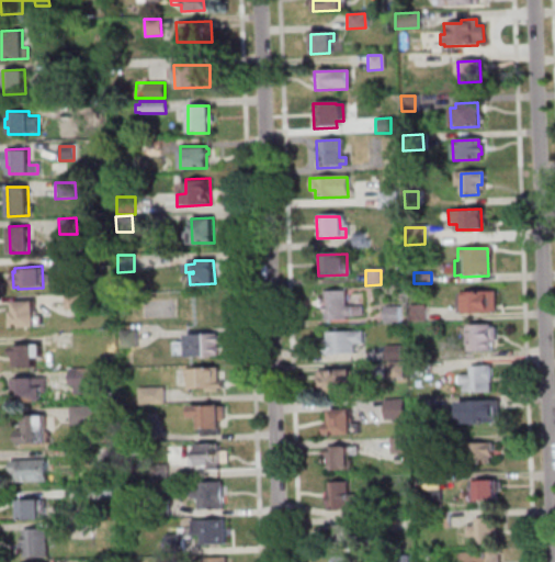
[(343,321),(324,322),(323,292),(342,292),(343,306),(359,306),(359,316),(343,317),(343,321)]
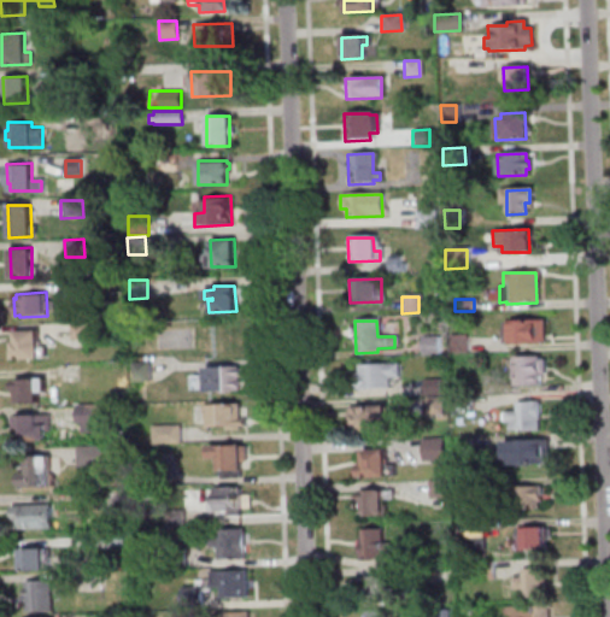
[(541,321),(541,342),(508,344),(508,342),(502,342),(502,323),(506,323),(506,322),(541,321)]
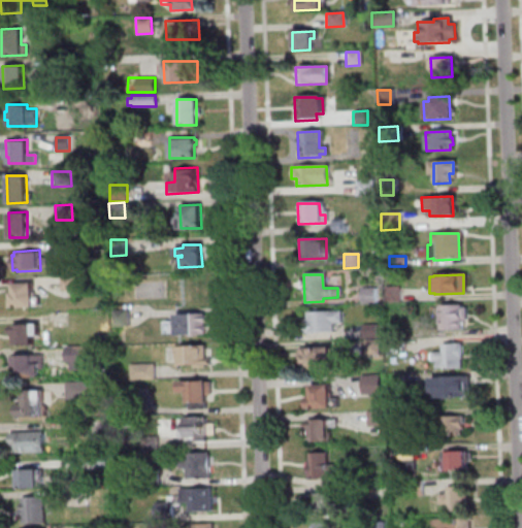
[(75,276),(75,290),(61,291),(61,277),(75,276)]
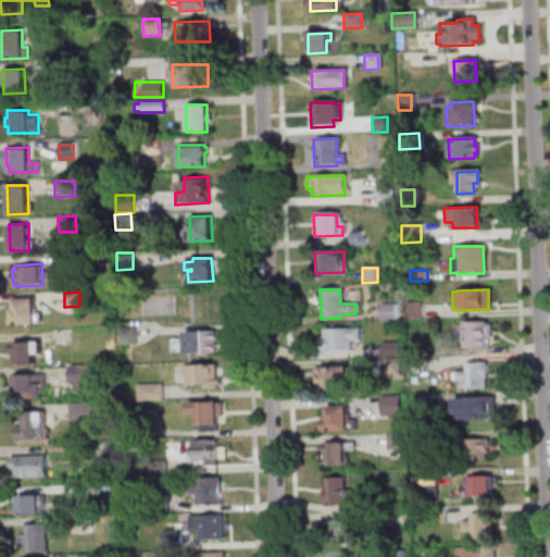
[(36,324),(12,324),(12,308),(15,308),(15,298),(36,297),(36,324)]
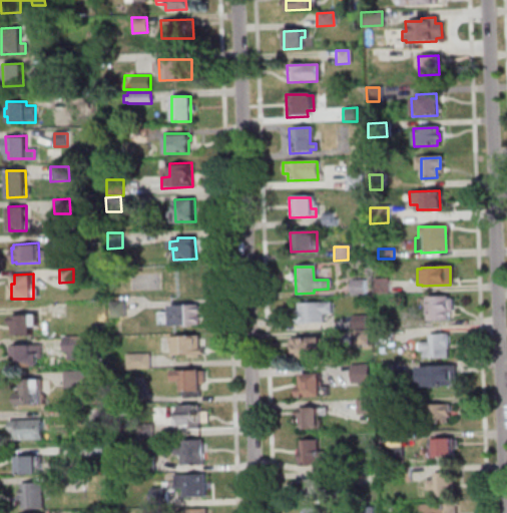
[(385,280),(386,293),(371,293),(371,280),(385,280)]
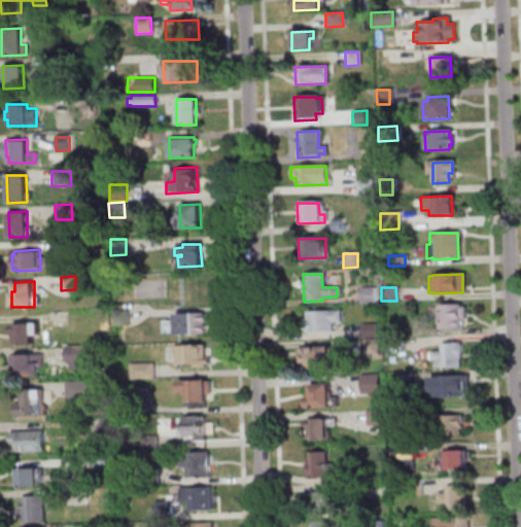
[(372,288),(373,304),(359,304),(358,289),(372,288)]
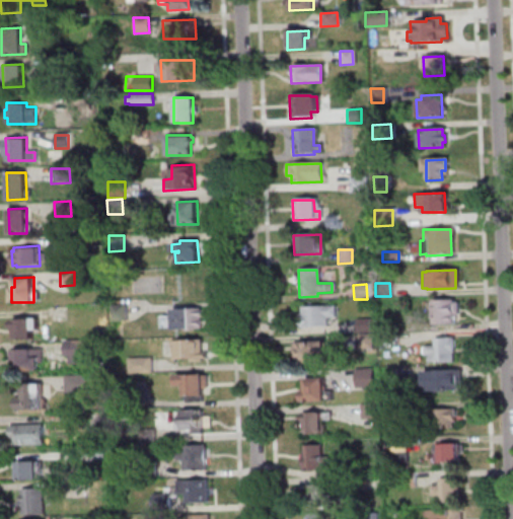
[(451,300),(452,302),(455,302),(456,313),(452,314),(452,324),(431,324),(431,301),(451,300)]
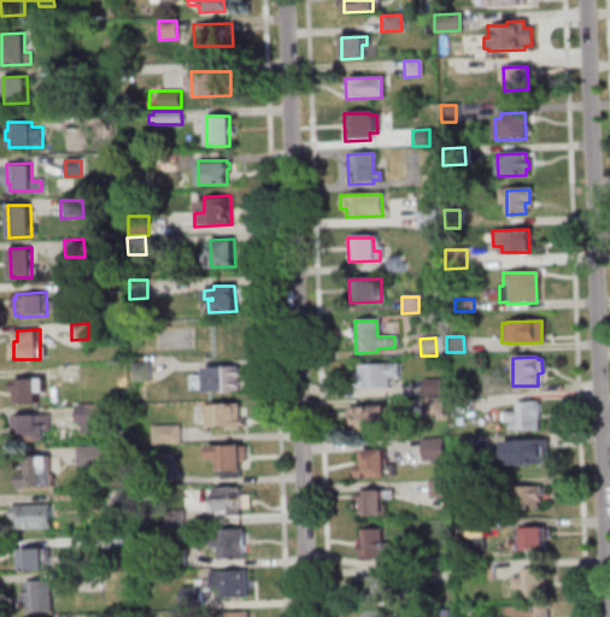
[(132,362),(133,382),(150,382),(150,362),(132,362)]
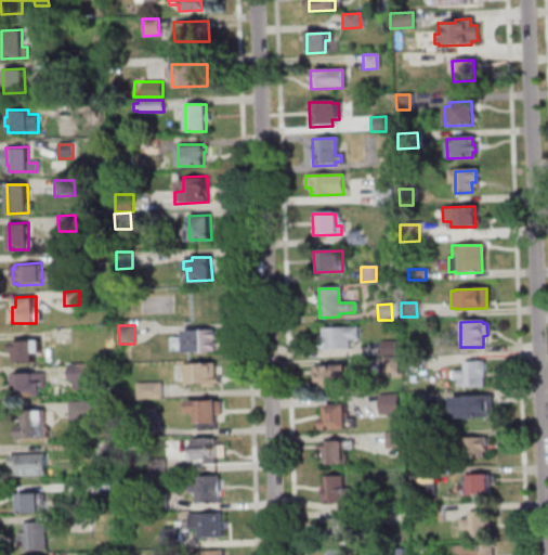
[(185,328),(185,352),(214,352),(214,350),(219,350),(219,331),(214,331),(214,328),(185,328)]
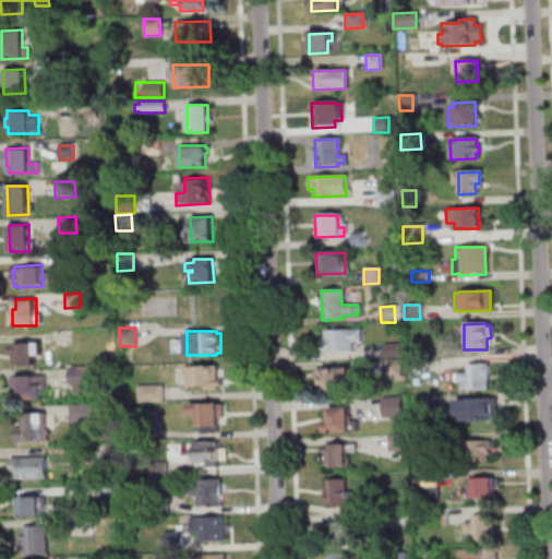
[(323,332),(358,331),(359,343),(350,344),(350,354),(320,354),(320,340),(323,340),(323,332)]
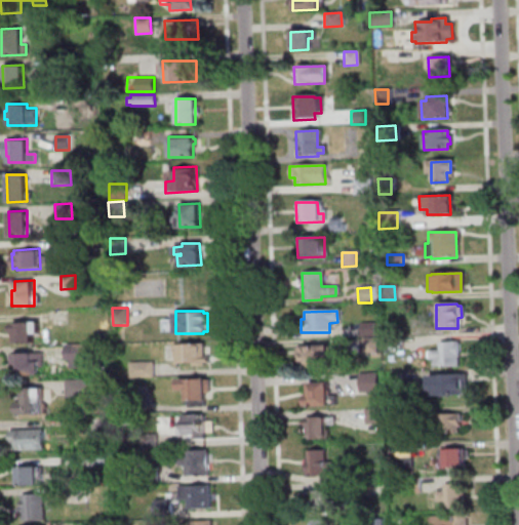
[(34,342),(34,322),(13,322),(13,342),(34,342)]
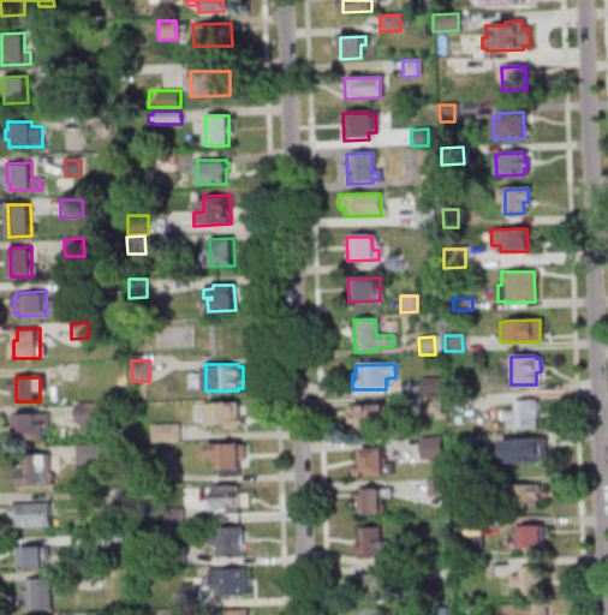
[(446,393),(446,378),(460,377),(462,393),(446,393)]
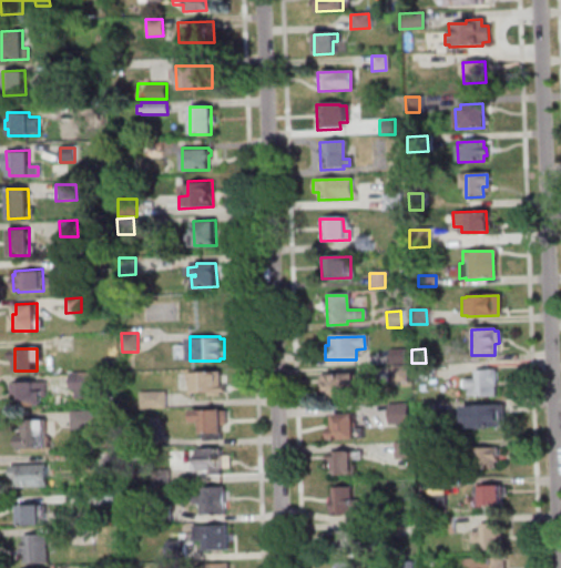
[(388,364),(387,351),(401,350),(403,364),(388,364)]
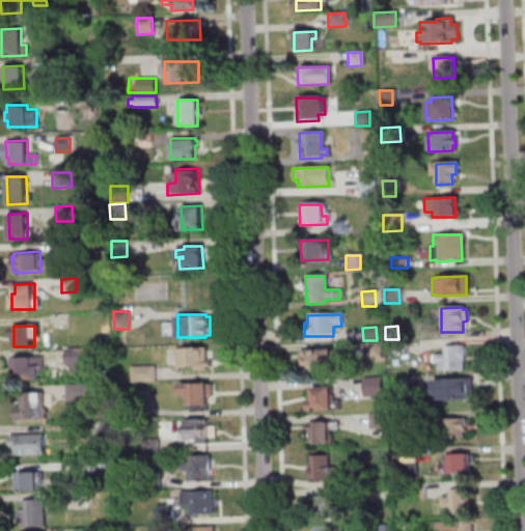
[(364,342),(378,341),(378,357),(365,358),(364,342)]
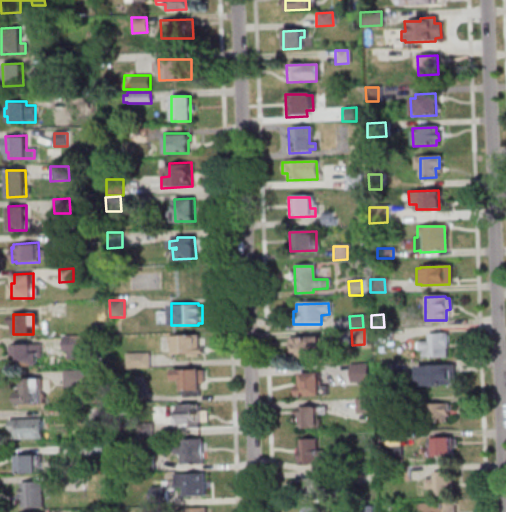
[(387,329),(387,340),(373,340),(373,329),(387,329)]
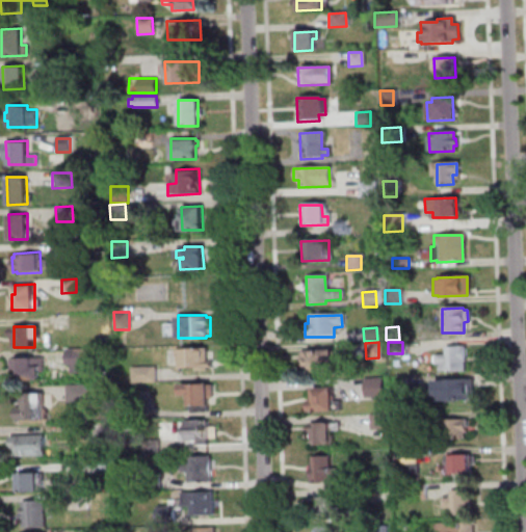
[(206,348),(207,362),(212,362),(212,367),(207,367),(207,371),(195,371),(194,368),(180,369),(180,355),(175,355),(175,349),(206,348)]
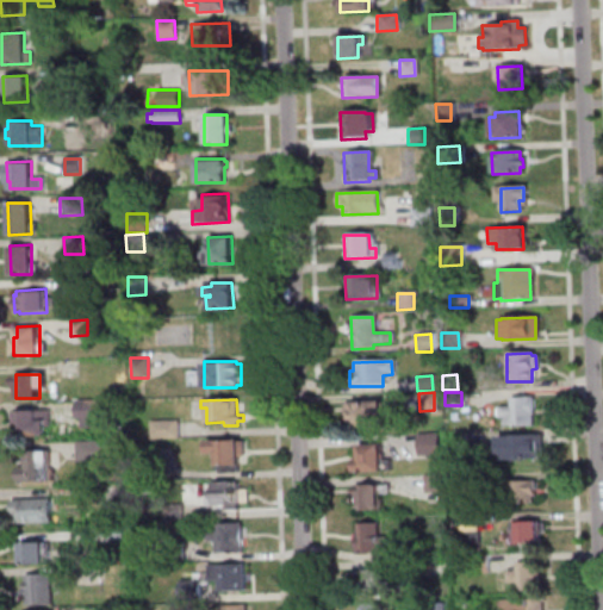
[(510,427),(510,425),(501,425),(501,418),(498,418),(497,409),(510,409),(509,399),(529,399),(530,427),(510,427)]
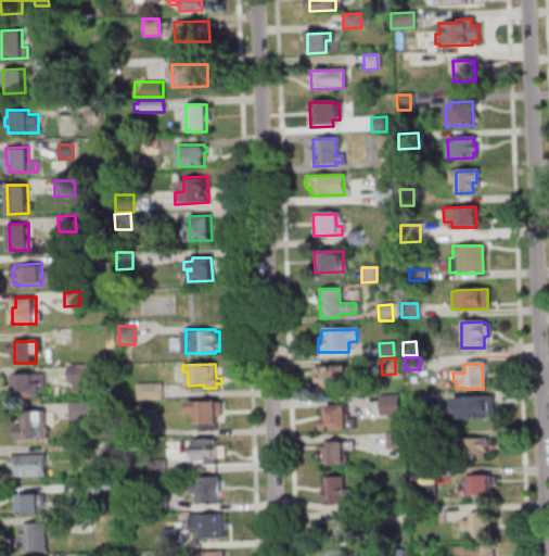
[(318,366),(345,365),(346,377),(337,377),(337,381),(319,382),(318,378),(313,378),(313,368),(318,368),(318,366)]
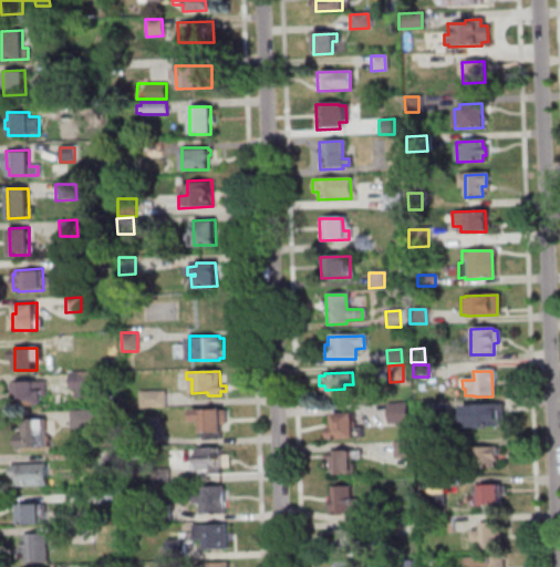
[(70,374),(94,373),(94,400),(75,400),(75,389),(70,389),(70,374)]
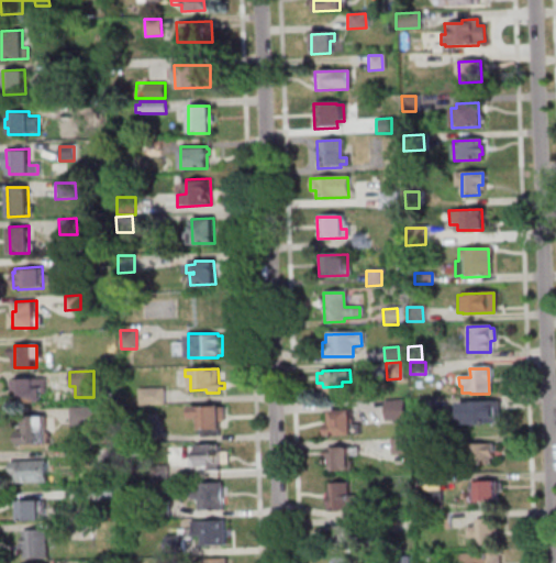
[(17,378),(17,404),(36,404),(36,394),(43,394),(43,387),(35,387),(35,378),(17,378)]
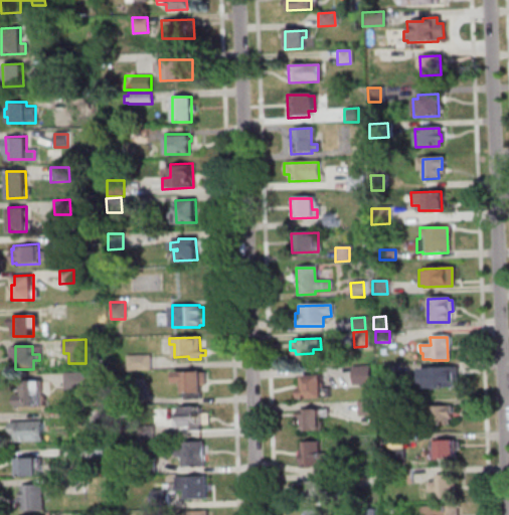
[(132,355),(133,371),(150,370),(150,355),(132,355)]
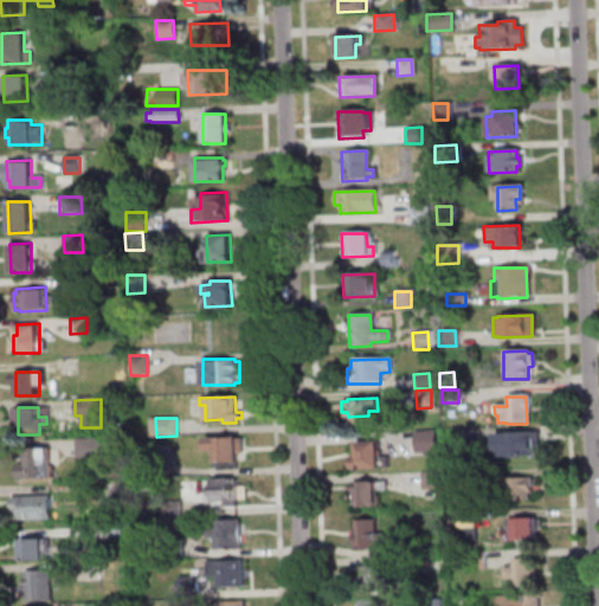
[(433,451),(413,452),(413,432),(433,432),(433,451)]
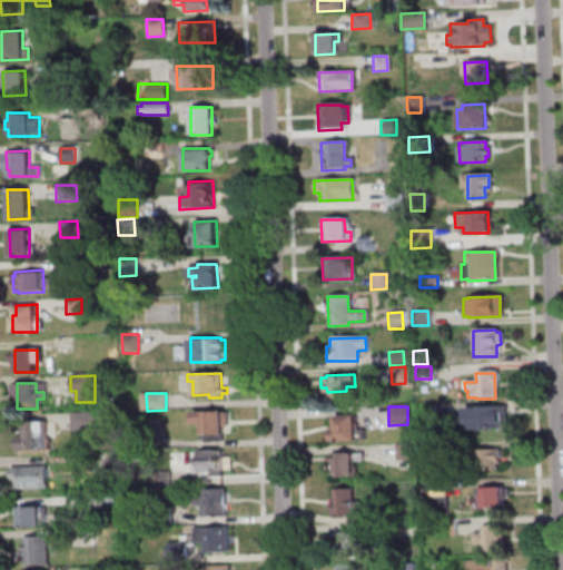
[(506,429),(465,431),(464,409),(505,406),(506,429)]
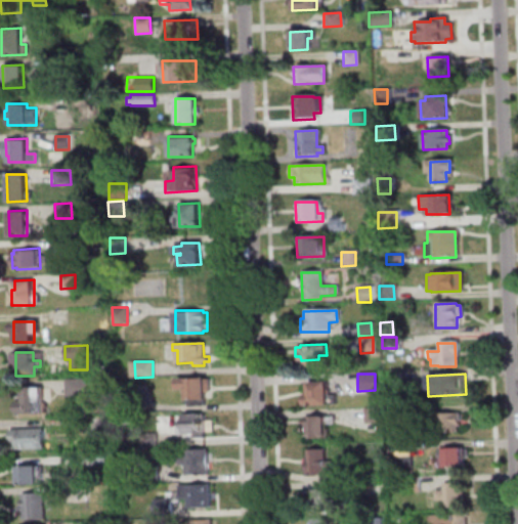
[(177,377),(177,390),(185,390),(186,399),(188,399),(188,406),(205,406),(204,399),(207,399),(206,376),(177,377)]
